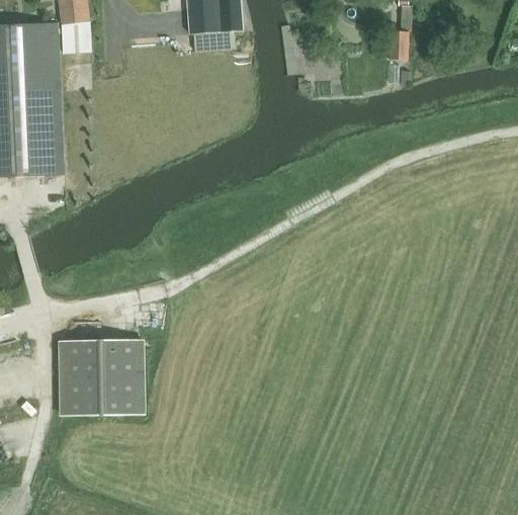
[(65,52),(92,51),(90,21),(87,0),(60,0),(64,24),(64,27),(57,27),(57,21),(0,22),(0,174),(65,173),(58,34),(64,34),(65,52)]
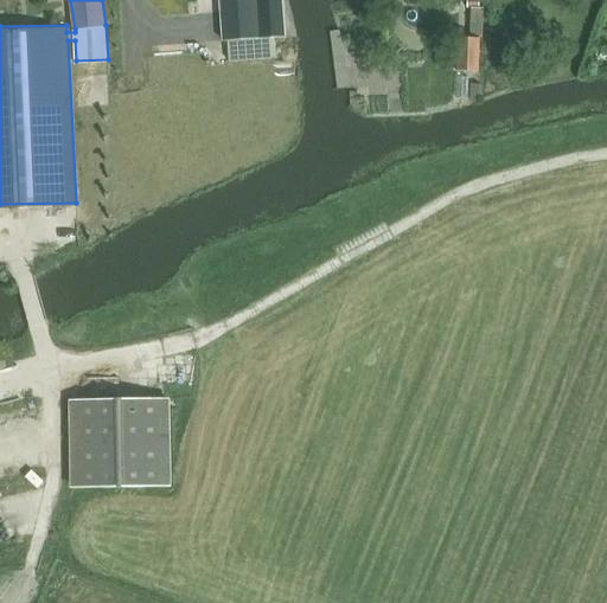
[(219,0),(223,39),(285,34),(281,0),(219,0)]
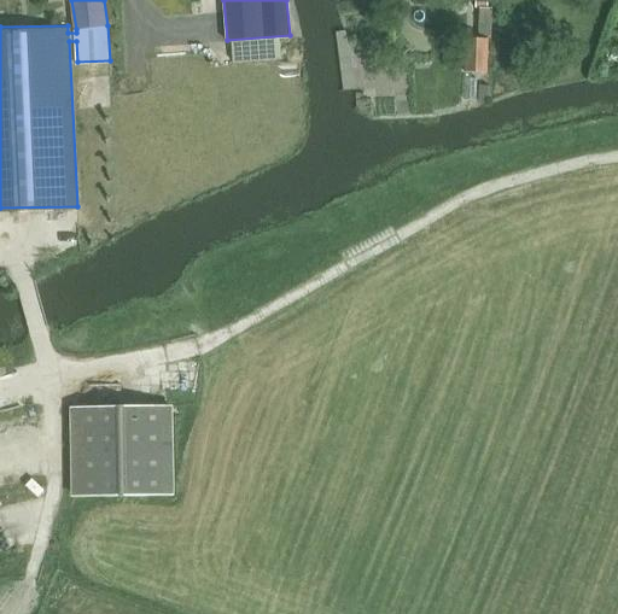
[(478,6),(477,36),(489,36),(490,6),(487,6),(478,6)]
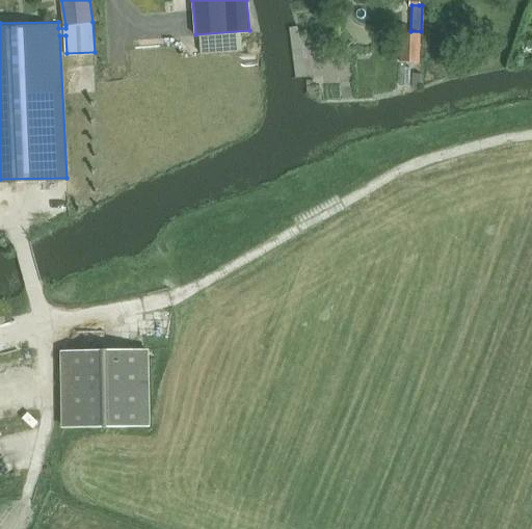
[(421,59),(421,31),(410,31),(401,31),(401,58),(402,58),(402,70),(420,70),(420,59),(421,59)]
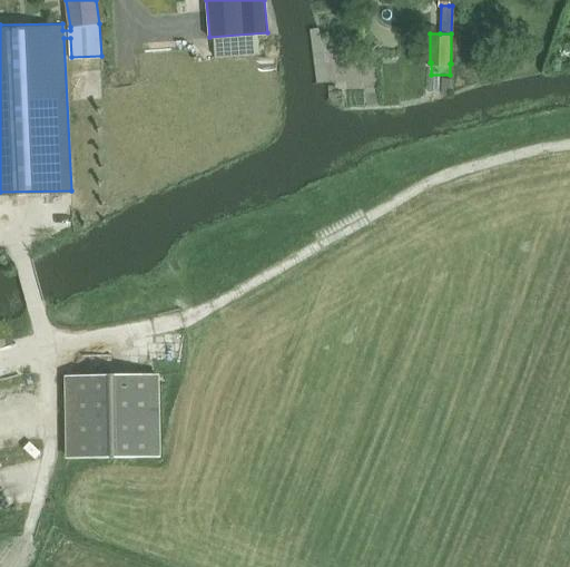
[(46,224),(60,224),(61,198),(47,197),(46,224)]
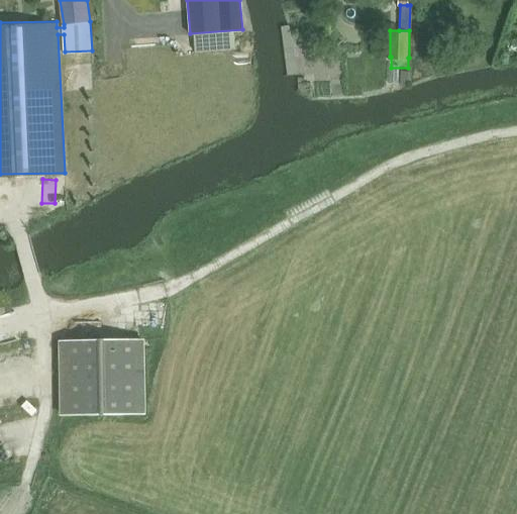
[(145,338),(61,339),(61,412),(146,411),(145,338)]
